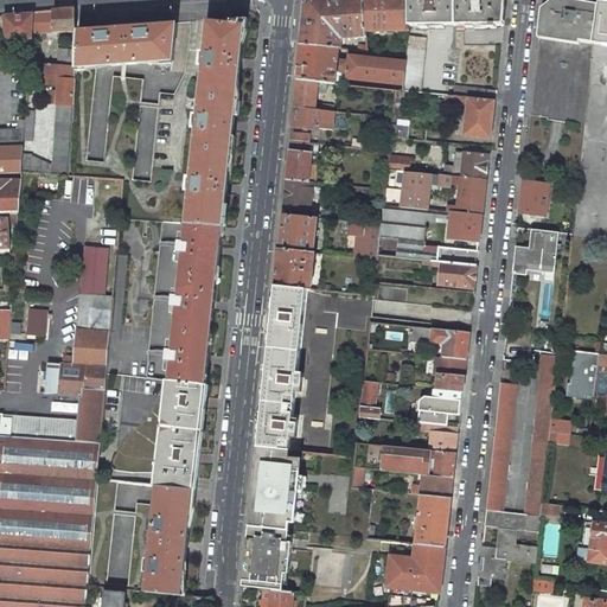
[(363,0),(306,0),(301,45),(339,49),(342,49),(343,39),(345,39),(349,34),(353,38),(366,37),(366,31),(363,0)]
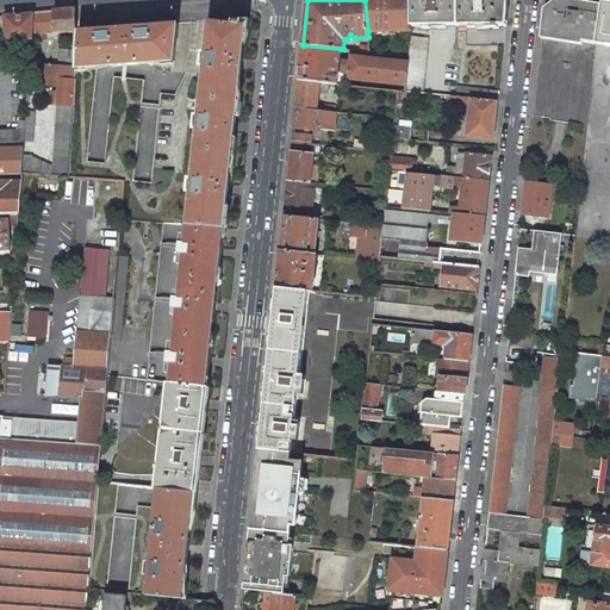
[(365,0),(368,31),(411,31),(411,26),(410,0),(365,0)]
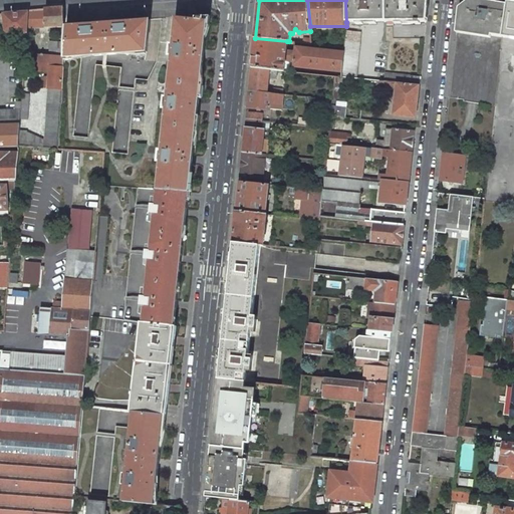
[(386,0),(345,0),(346,22),(355,22),(355,24),(363,24),(363,21),(369,21),(369,24),(376,24),(376,21),(387,21),(386,0)]
